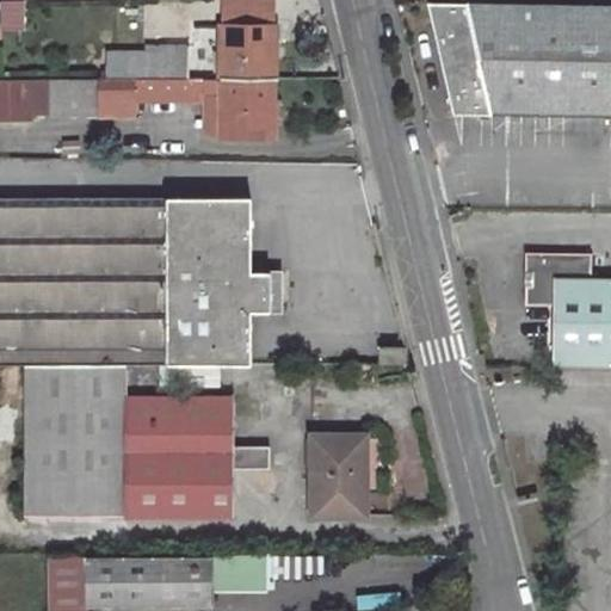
[(0,0),(0,29),(23,29),(22,0),(0,0)]
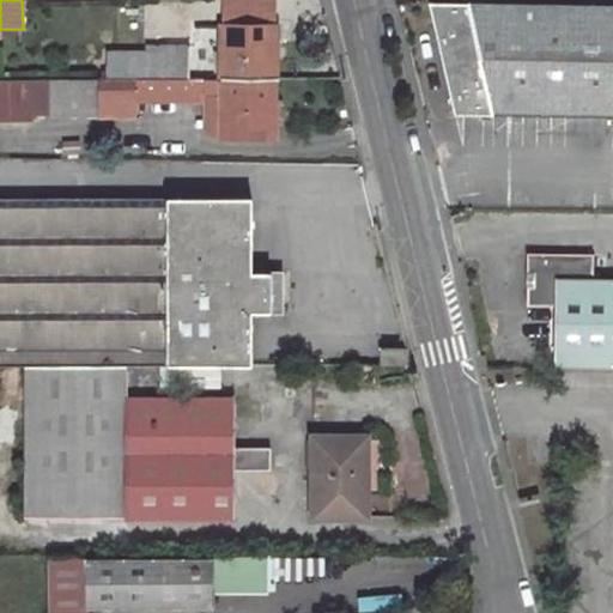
[(277,0),(223,0),(223,28),(277,28),(277,0)]
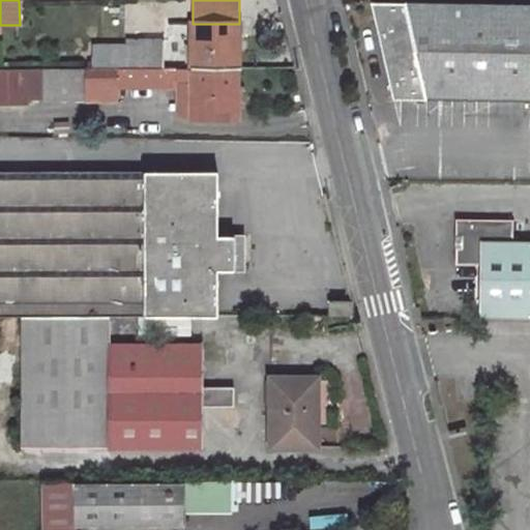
[(382,54),(392,97),(529,99),(529,4),(371,1),(382,54)]
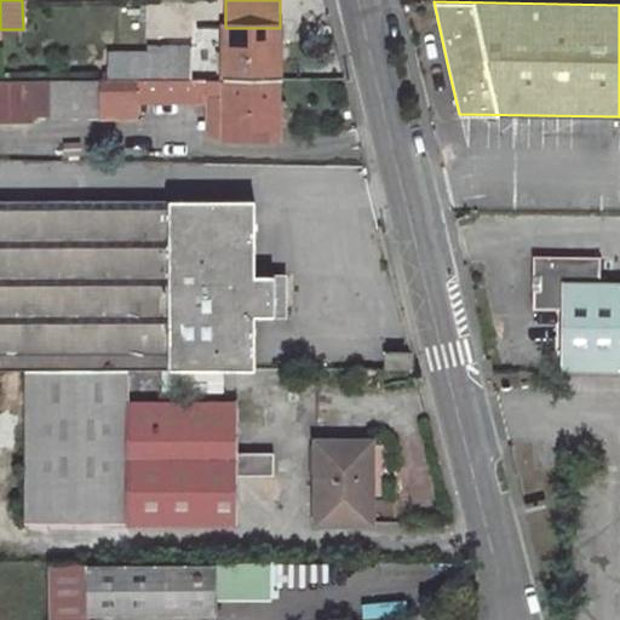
[(280,28),(225,28),(224,80),(279,80),(280,28)]
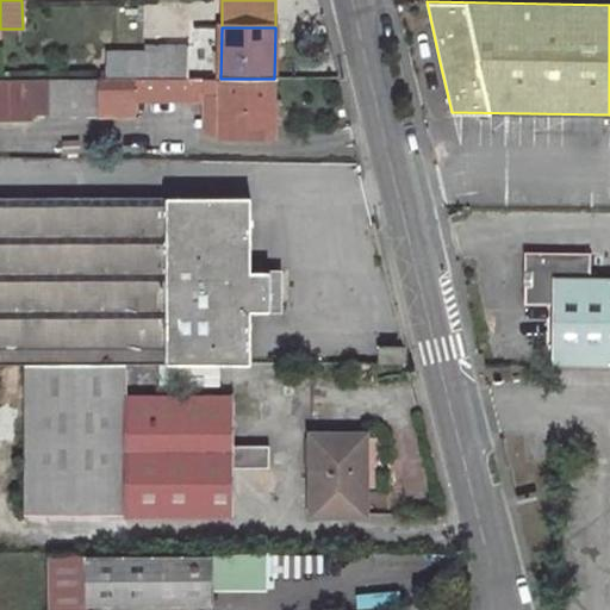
[(191,48),(165,48),(165,54),(107,54),(106,79),(190,79),(191,48)]
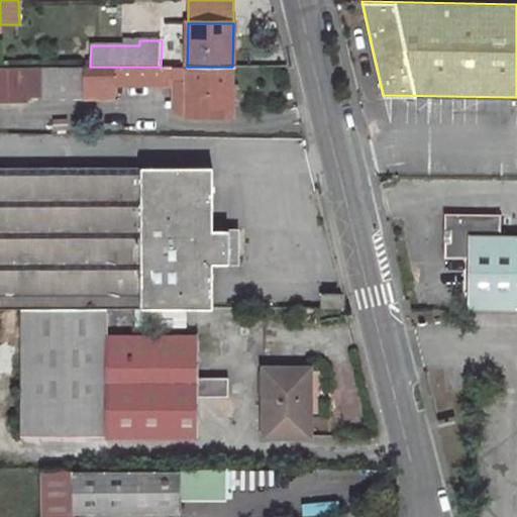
[(0,101),(28,102),(28,95),(40,95),(39,67),(0,67),(0,101)]
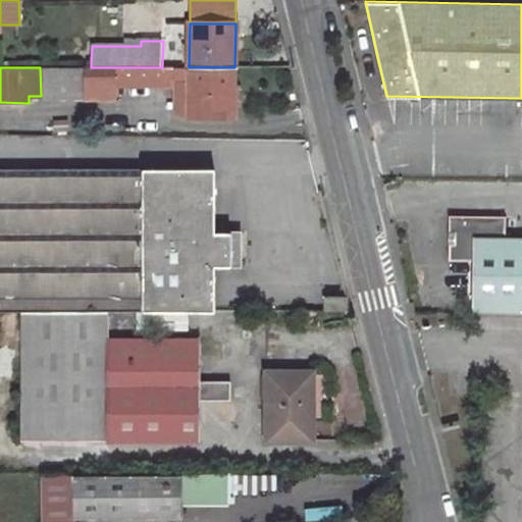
[(40,67),(41,96),(55,96),(54,99),(112,99),(113,82),(160,83),(160,77),(189,79),(188,112),(188,116),(233,117),(235,67),(189,67),(162,67),(91,67),(40,67)]
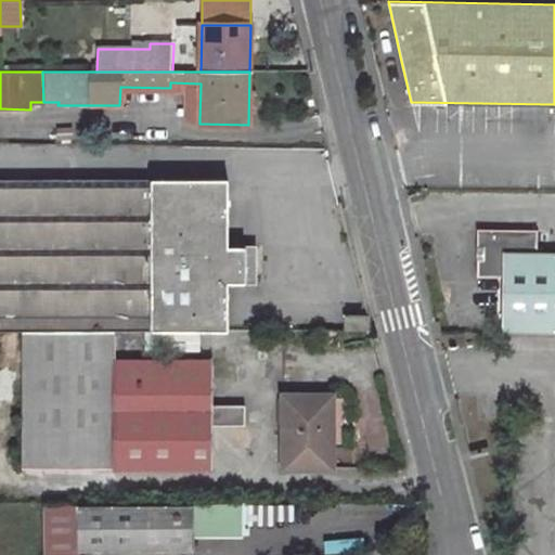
[(185,88),(185,119),(199,119),(201,84),(170,82),(170,88),(185,88)]
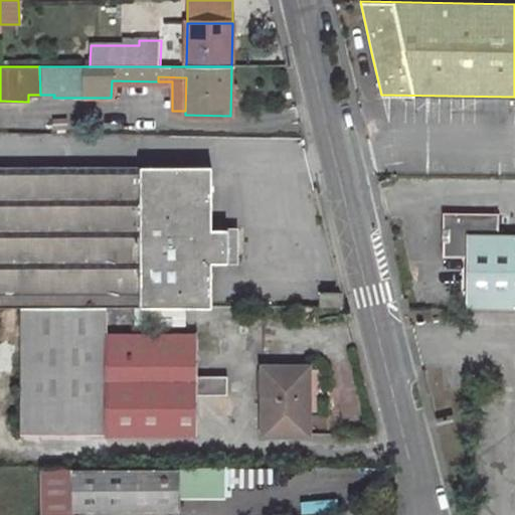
[(211,167),(0,167),(0,307),(22,307),(105,307),(211,307),(212,263),(230,263),(230,226),(212,227),(211,167)]
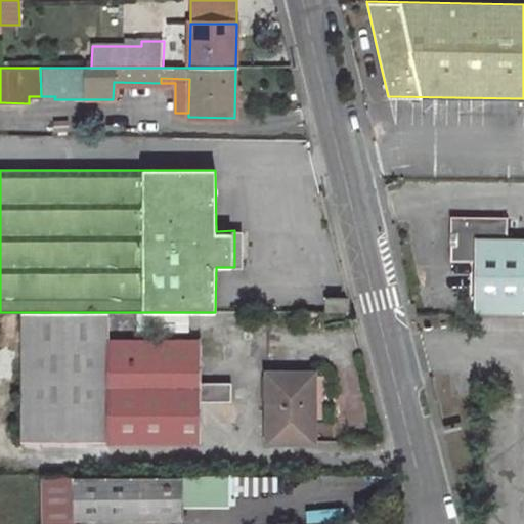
[(476,312),(523,312),(523,238),(508,238),(508,217),(451,217),(451,232),(456,231),(456,237),(456,244),(450,244),(450,261),(477,262),(476,312)]
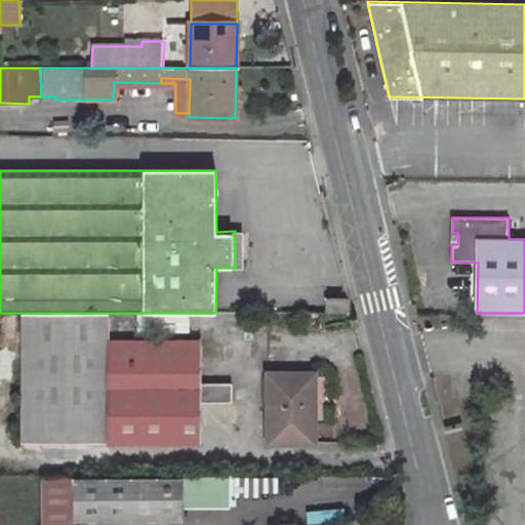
[(349,298),(325,298),(326,313),(350,313),(349,298)]
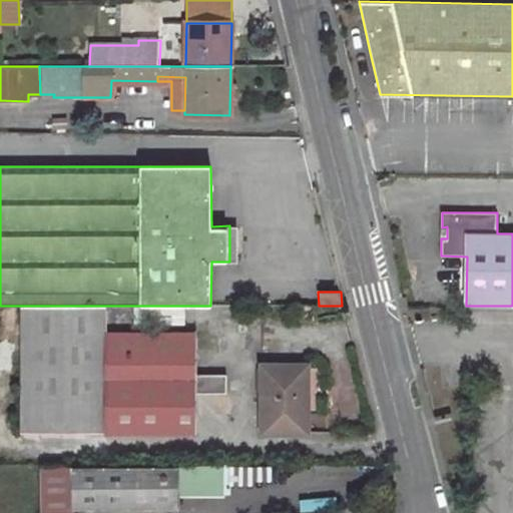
[(23,435),(105,434),(196,434),(195,392),(225,393),(225,374),(195,374),(195,330),(104,331),(104,306),(22,306),(23,435)]
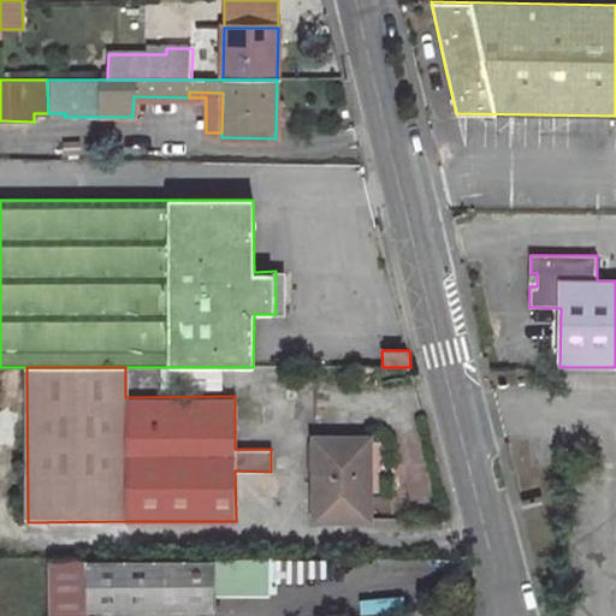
[(379,367),(361,367),(362,384),(379,384),(379,367)]
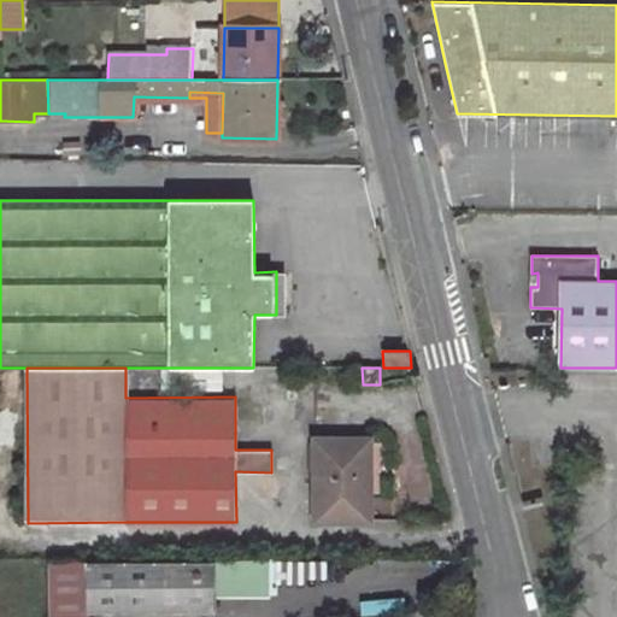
[(370,439),(313,440),(315,521),(371,521),(370,439)]
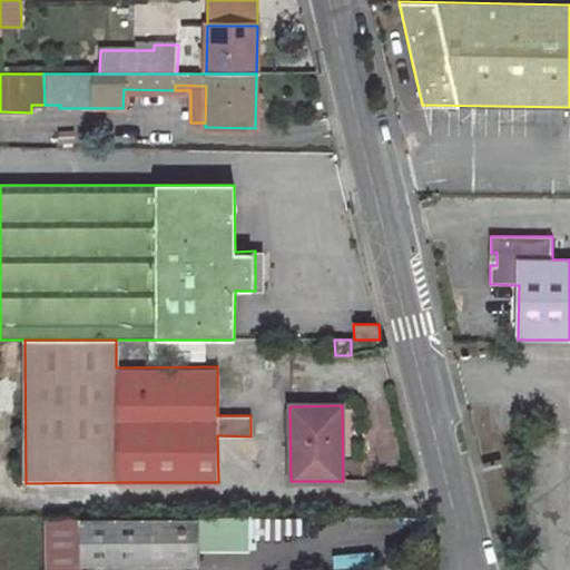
[(248,540),(249,520),(45,520),(47,569),(82,569),(82,566),(199,566),(199,540),(248,540)]
